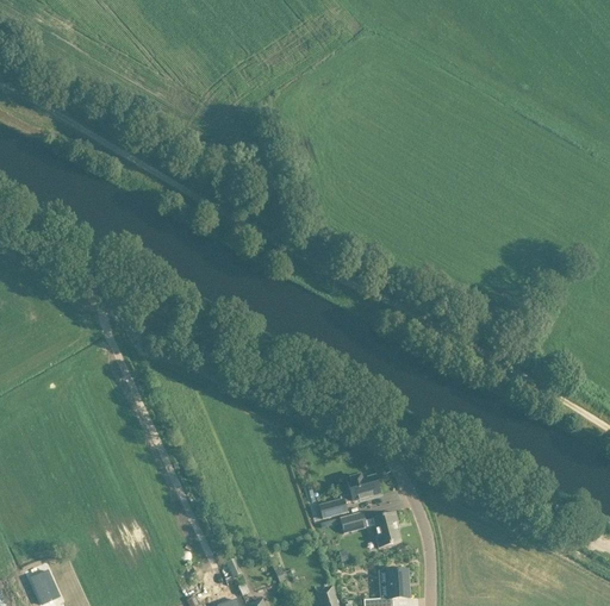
[(369,495),(380,492),(375,474),(366,478),(365,474),(361,475),(360,474),(350,476),(350,479),(347,479),(350,492),(340,495),(341,498),(319,504),(323,517),(347,510),(344,501),(353,499),(353,500),(369,495)]
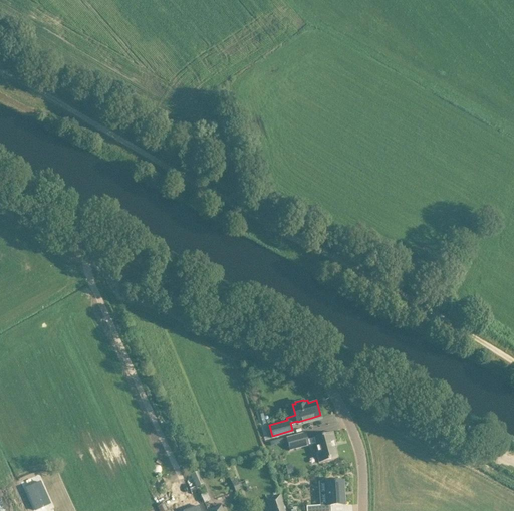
[(307,438),(305,431),(286,436),(289,448),(309,443),(309,442),(315,441),(318,451),(316,452),(319,460),(318,460),(318,461),(337,456),(333,440),(334,440),(335,440),(332,430),(331,430),(331,431),(315,435),(315,436),(307,438)]
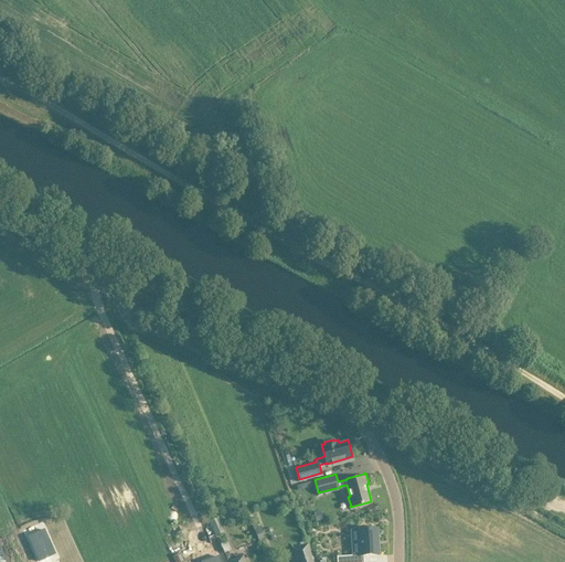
[(337,554),(337,561),(361,561),(363,561),(363,554),(379,553),(376,527),(358,528),(359,553),(337,554)]
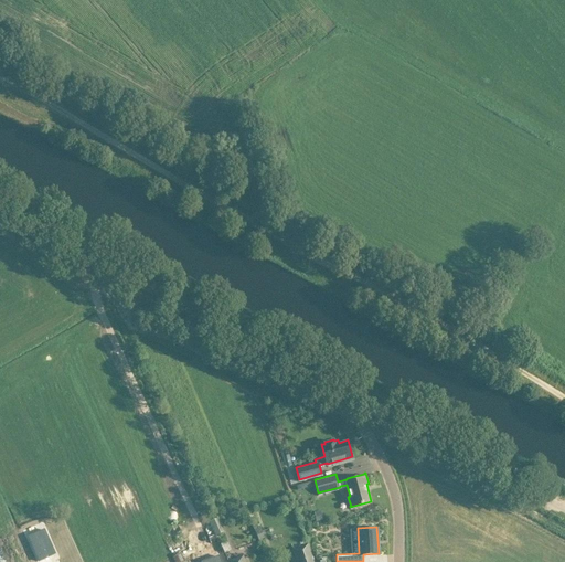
[(55,552),(44,528),(28,536),(39,560),(49,555),(55,552)]
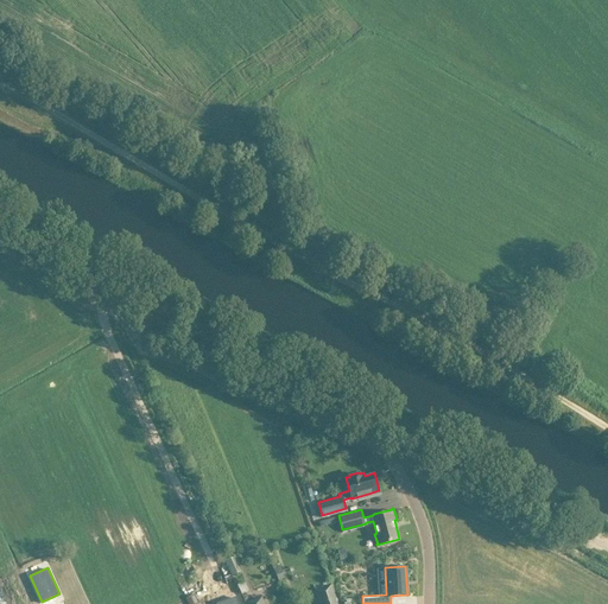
[(337,603),(330,583),(316,587),(321,603),(337,603)]
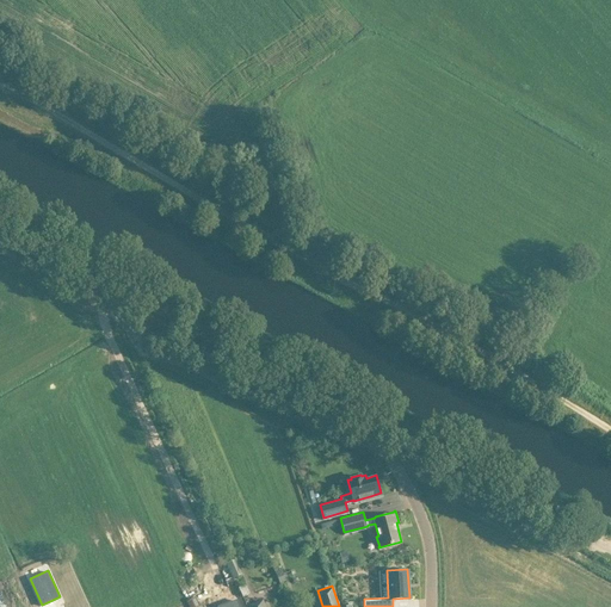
[(192,606),(199,605),(195,595),(186,599),(190,606),(192,606)]
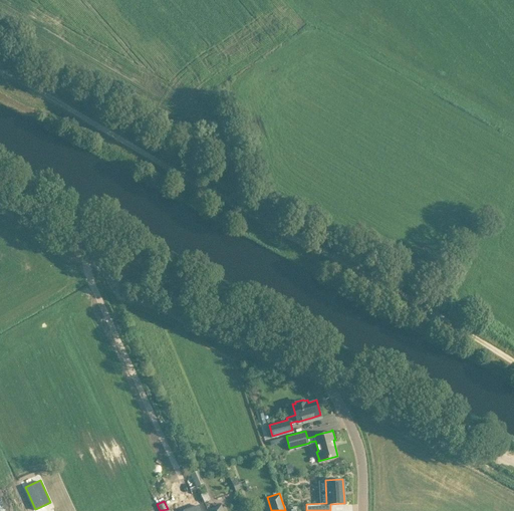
[(195,510),(191,510),(202,510),(200,502),(193,505),(195,510)]
